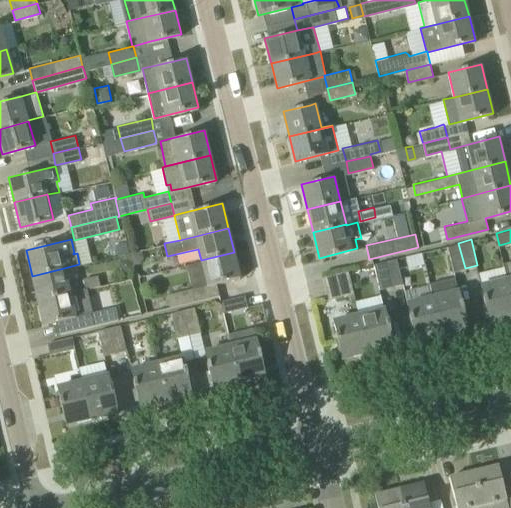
[(465,268),(458,243),(447,245),(454,271),(465,268)]
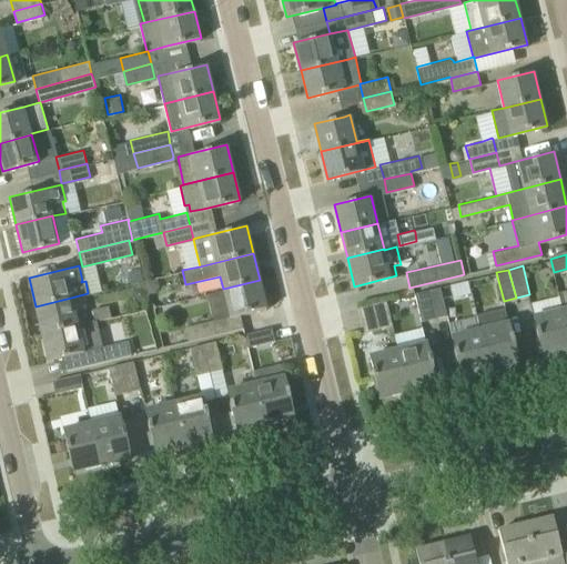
[(223,289),(230,316),(240,313),(266,308),(260,280),(223,289)]
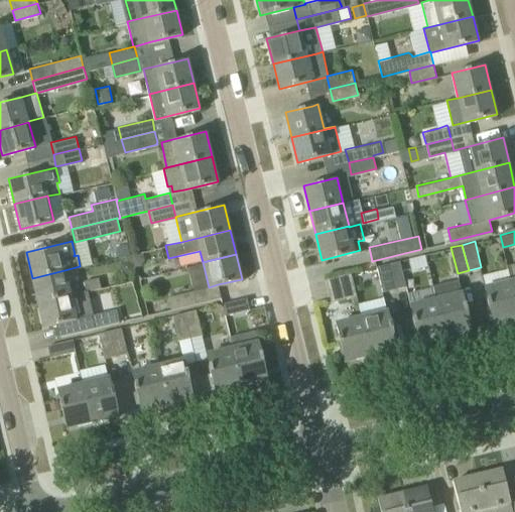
[(388,262),(394,288),(406,285),(400,260),(388,262)]
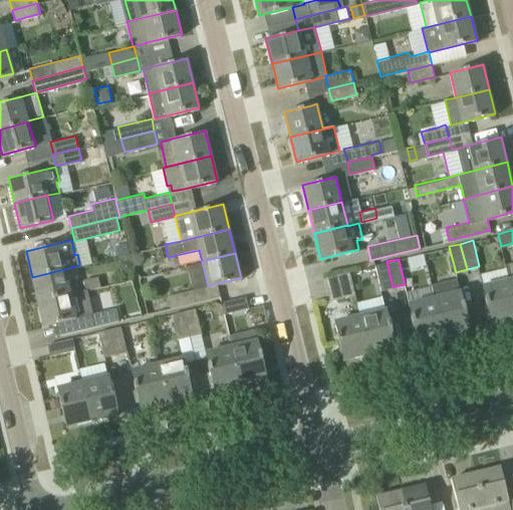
[(374,264),(380,289),(393,287),(387,261),(374,264)]
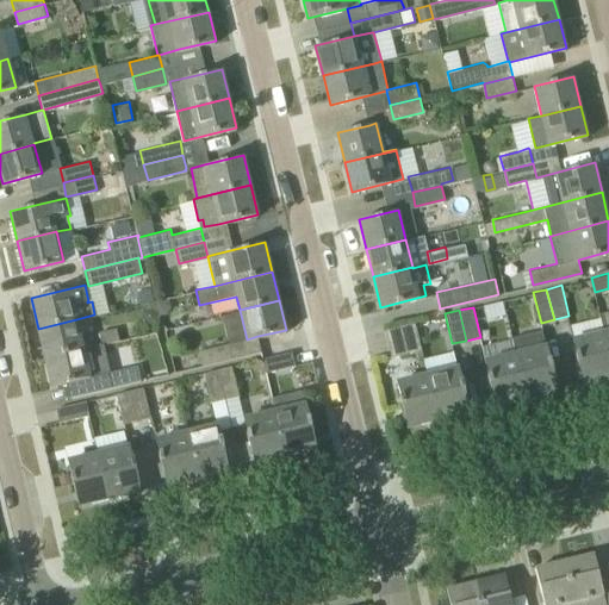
[(42,345),(44,356),(84,348),(84,347),(76,319),(38,329),(42,344),(37,345),(37,347),(42,345)]
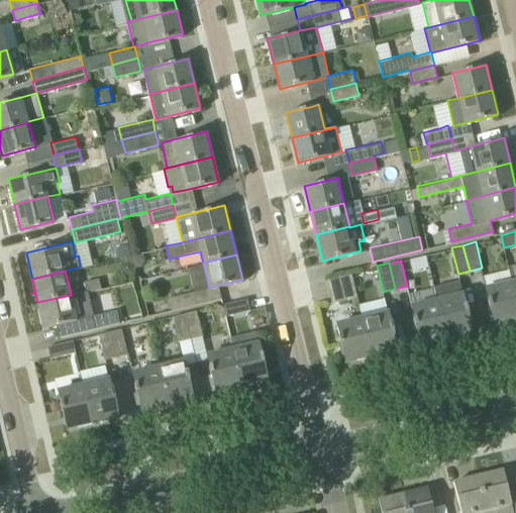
[(351,273),(326,278),(332,302),(357,296),(351,273)]
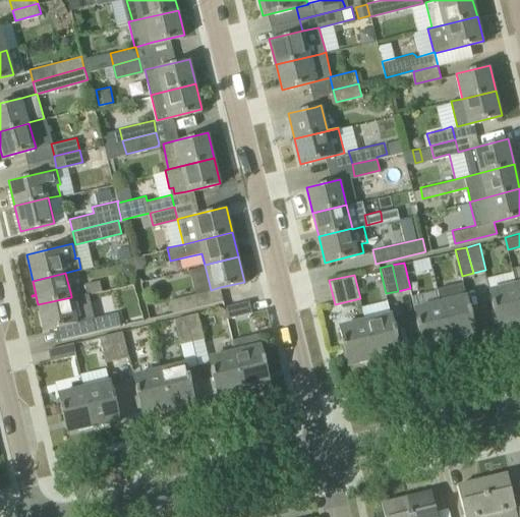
[(88,292),(88,293),(103,289),(100,279),(84,282),(87,292),(88,292)]
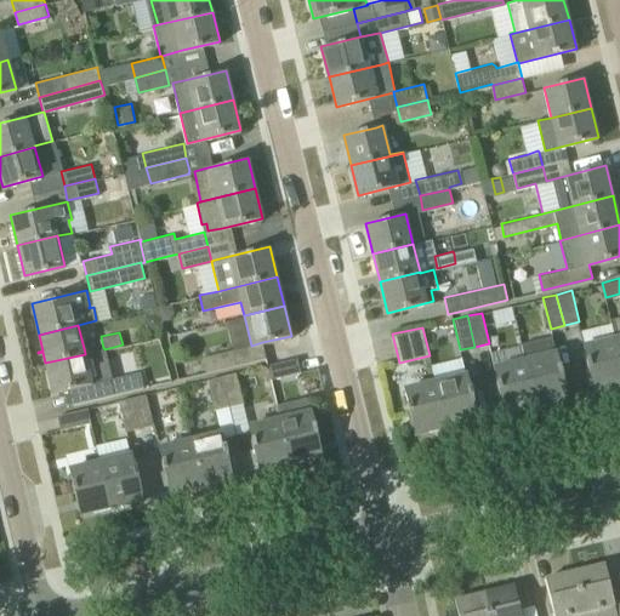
[(525,359),(536,404),(567,397),(562,375),(563,374),(561,365),(559,365),(556,352),(551,334),(521,342),(522,343),(525,359)]
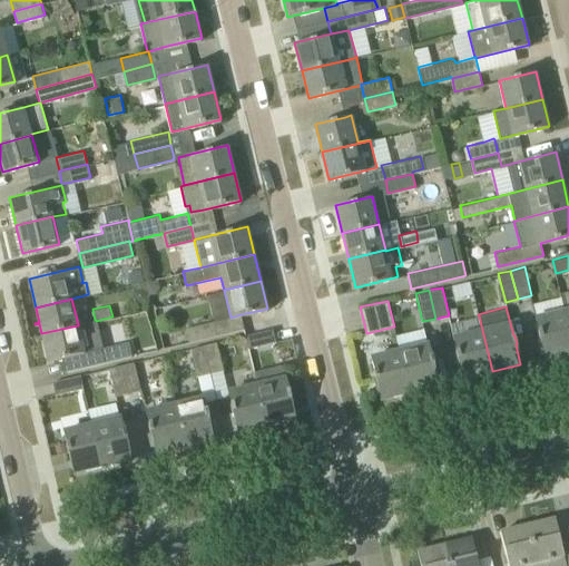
[(568,330),(563,310),(536,316),(539,330),(538,330),(540,338),(541,338),(546,358),(568,352),(568,330)]
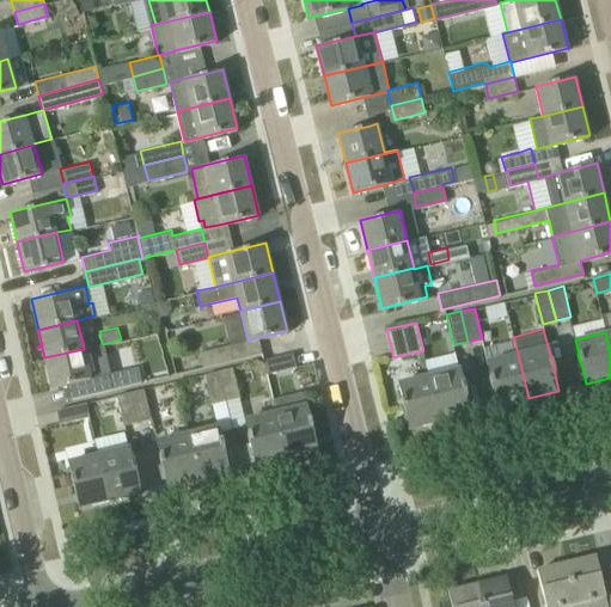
[(69,382),(73,397),(122,385),(118,371),(110,373),(103,344),(103,343),(102,343),(84,348),(84,349),(44,357),(52,387),(69,382)]
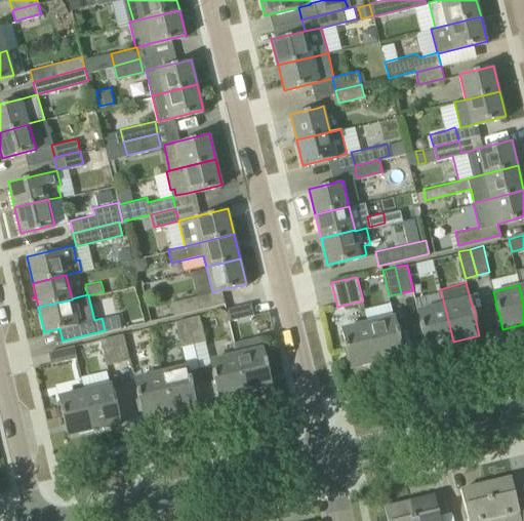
[(198,294),(171,301),(174,314),(201,308),(198,294)]
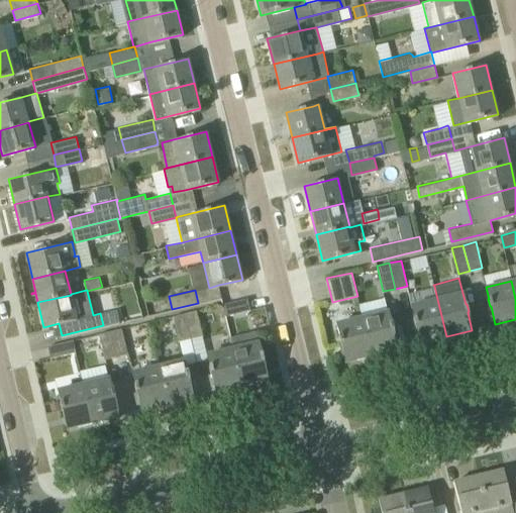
[(446,336),(437,299),(412,305),(414,316),(413,316),(415,324),(416,324),(420,342),(446,336)]
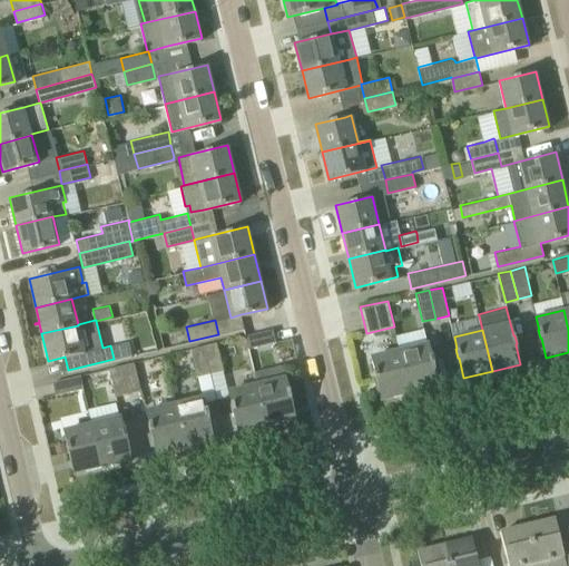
[(255,332),(245,334),(248,348),(258,345),(255,332)]
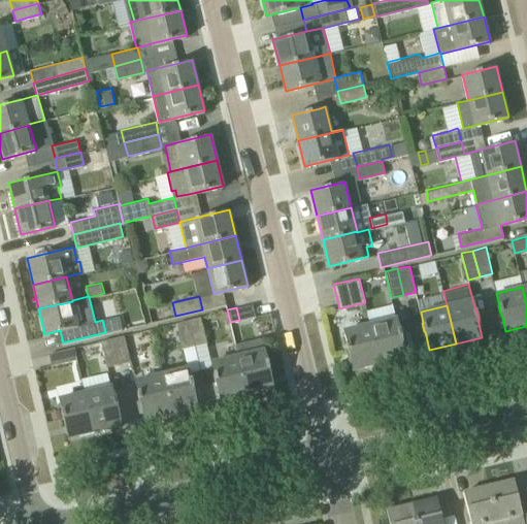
[(189,319),(195,345),(207,341),(201,316),(189,319)]
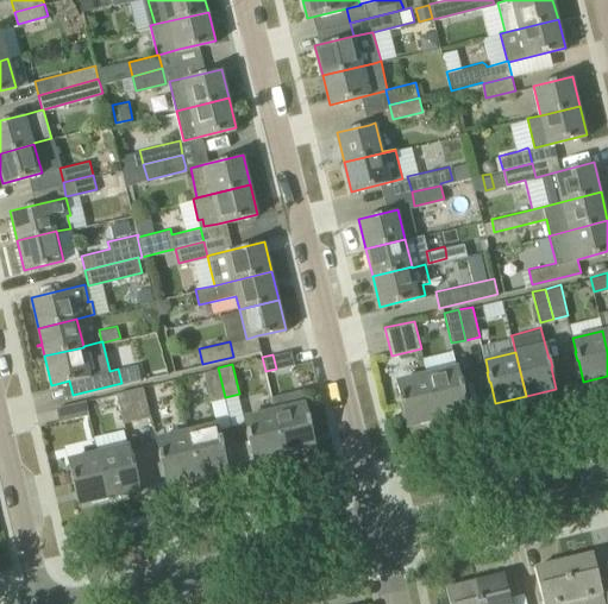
[(464,388),(463,387),(462,378),(461,379),(457,366),(427,373),(438,417),(468,410),(463,388),(464,388)]
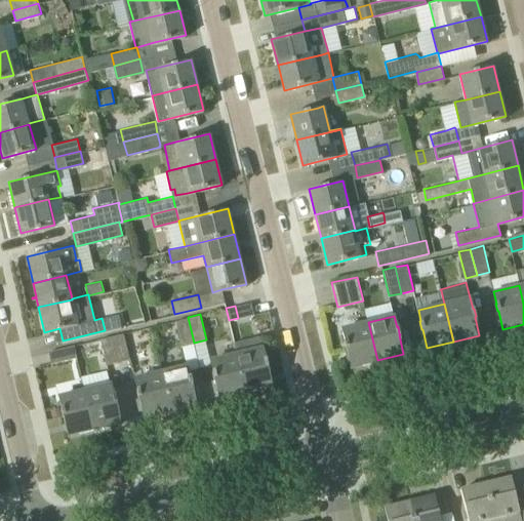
[(188,317),(176,319),(182,346),(194,343),(188,317)]
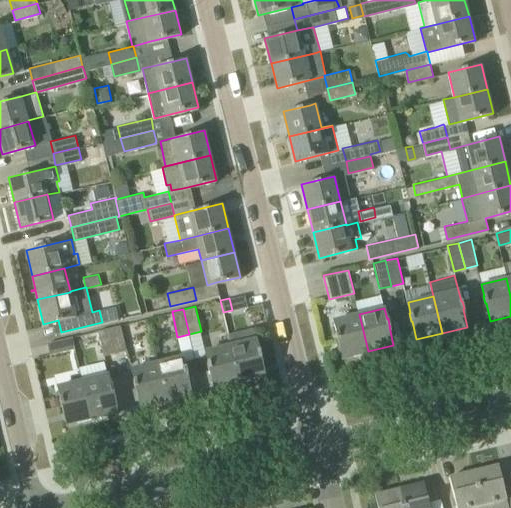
[(368,351),(359,314),(334,320),(336,331),(335,331),(337,339),(338,338),(342,357),(368,351)]
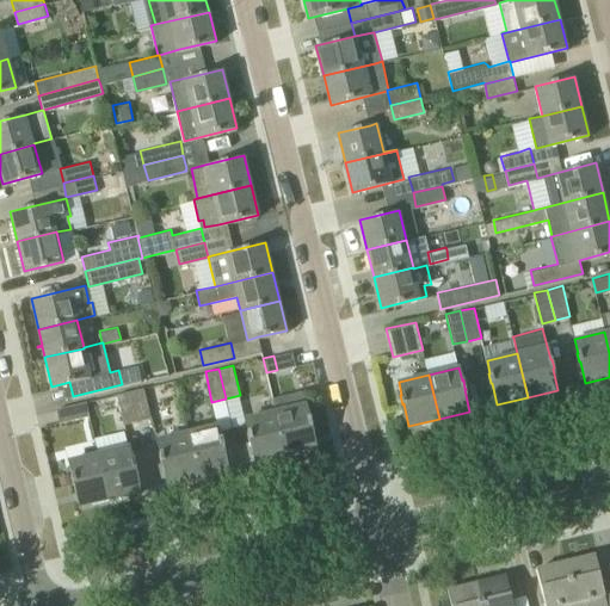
[(143,387),(130,390),(137,420),(152,416),(143,387)]
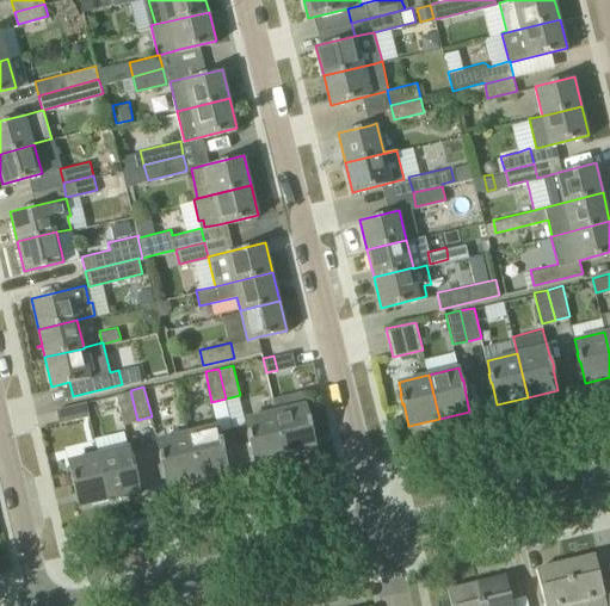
[(130,390),(116,393),(123,424),(137,420),(130,390)]
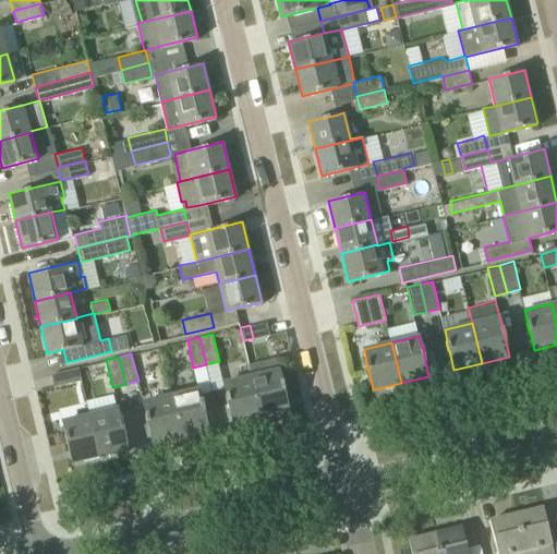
[(252,375),(251,375),(261,417),(289,410),(283,389),(285,389),(283,381),(282,382),(276,357),(249,363),(252,375)]
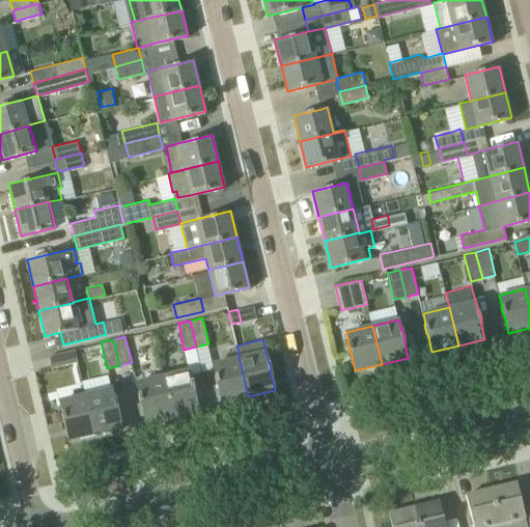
[(49,354),(52,366),(78,361),(76,349),(49,354)]
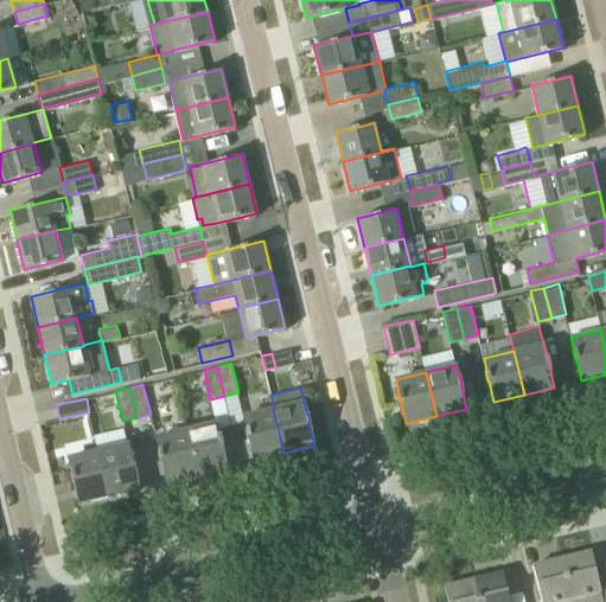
[(243,415),(247,429),(246,429),(248,439),(249,439),(254,460),(284,453),(273,408),(243,415)]
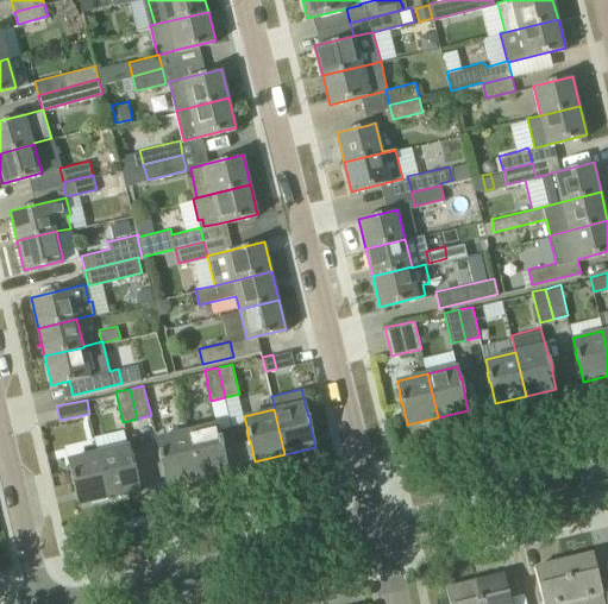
[(217,423),(187,431),(196,474),(227,467),(221,446),(224,446),(221,436),(220,436),(217,423)]
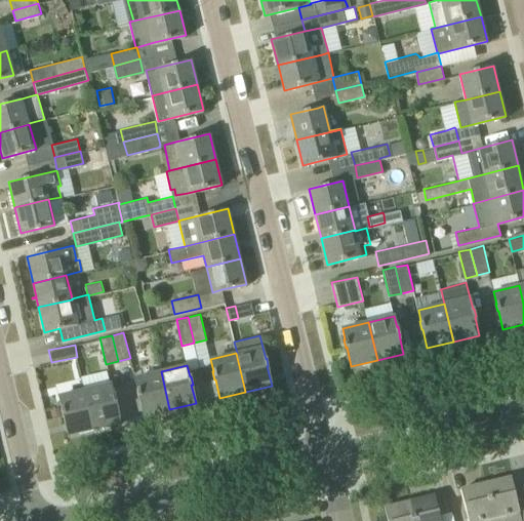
[(169,409),(161,371),(135,377),(137,389),(136,390),(138,397),(139,397),(144,415),(169,409)]
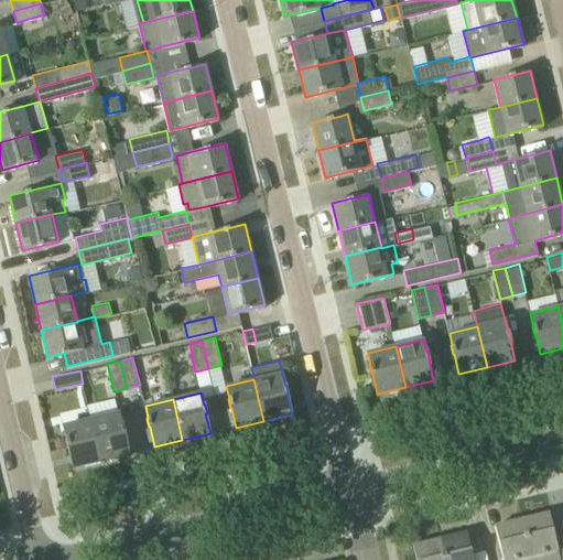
[(91,419),(101,460),(129,453),(125,433),(126,432),(123,424),(122,424),(119,412),(91,419)]
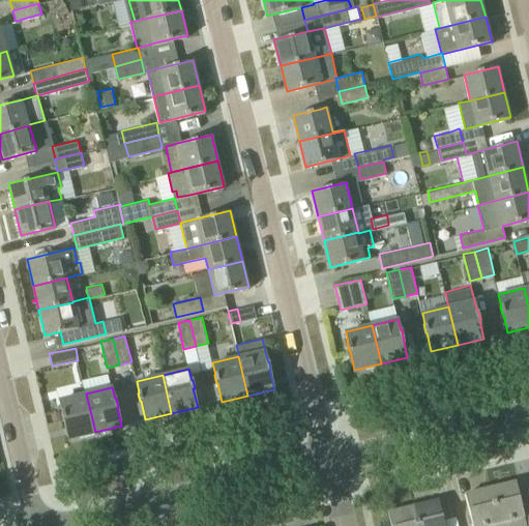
[(86,393),(59,400),(62,411),(61,411),(63,419),(64,419),(68,438),(95,432),(86,393)]
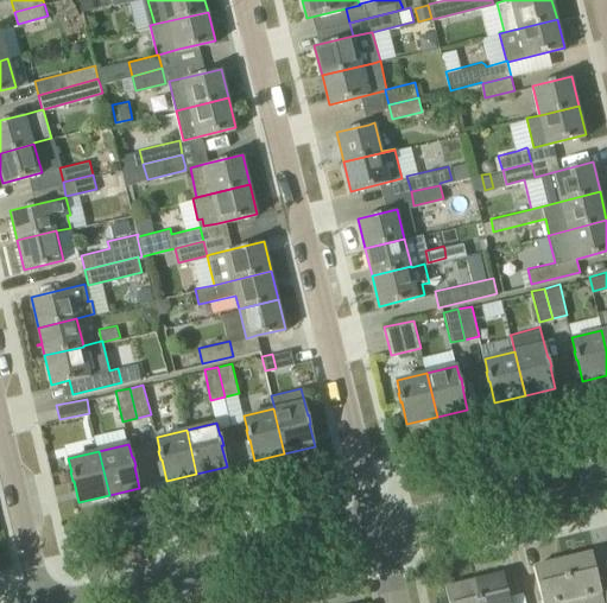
[(574,602),(605,602),(592,550),(563,557),(574,602)]
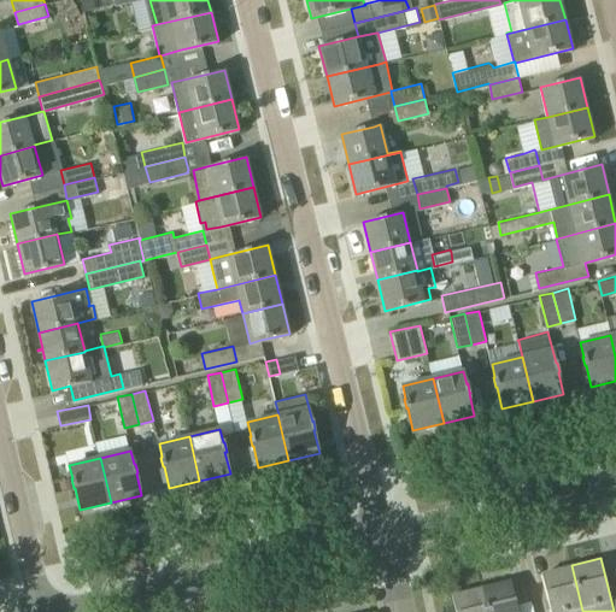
[(582,611),(572,565),(541,572),(551,611),(582,611)]
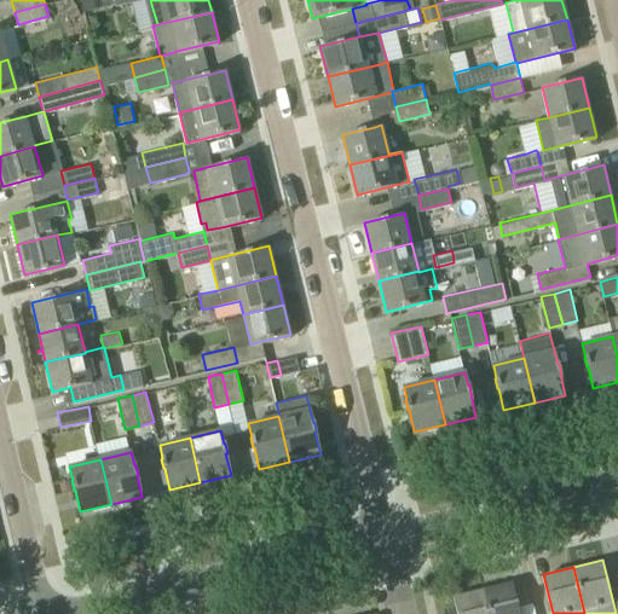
[(483,589),(489,613),(519,613),(513,581),(483,589)]
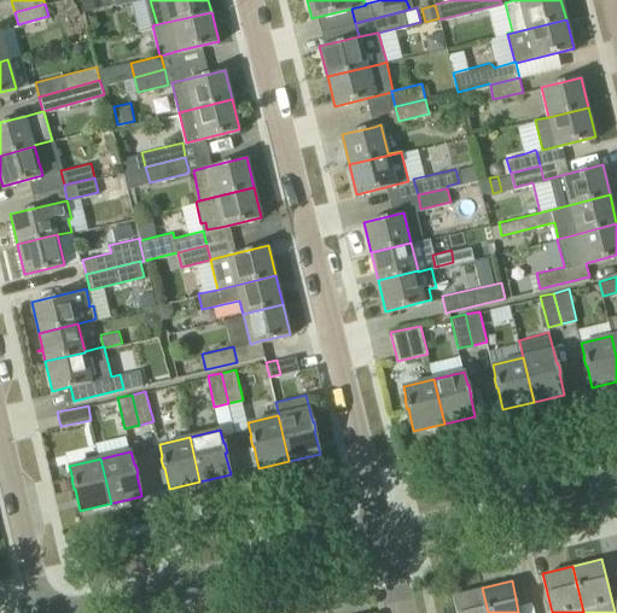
[(488,612),(482,588),(453,595),(457,612),(488,612)]
